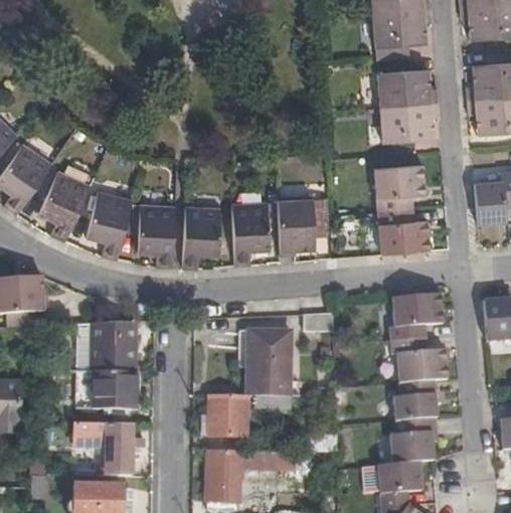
[(368,0),(370,14),(428,10),(427,0),(368,0)]
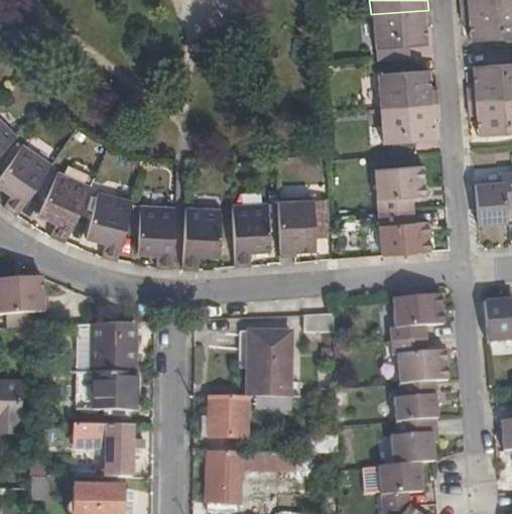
[(511,1),(460,6),(462,21),(468,21),(469,33),(481,33),(482,39),(511,36),(511,1)]
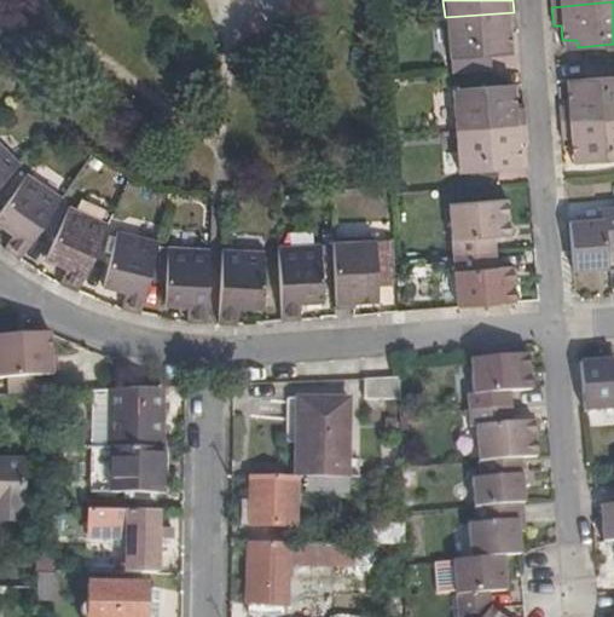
[(514,12),(445,17),(449,57),(497,53),(497,45),(510,44),(509,29),(516,28),(514,12)]
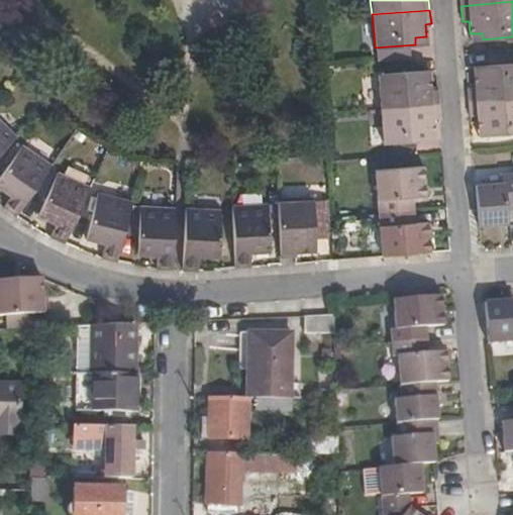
[(468,87),(469,102),(512,98),(512,63),(485,66),(486,73),(474,74),(474,87),(468,87)]
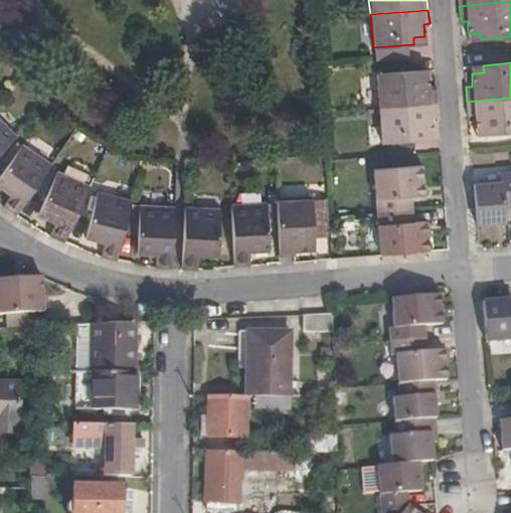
[(484,72),(483,65),(472,66),(472,73),(484,72)]
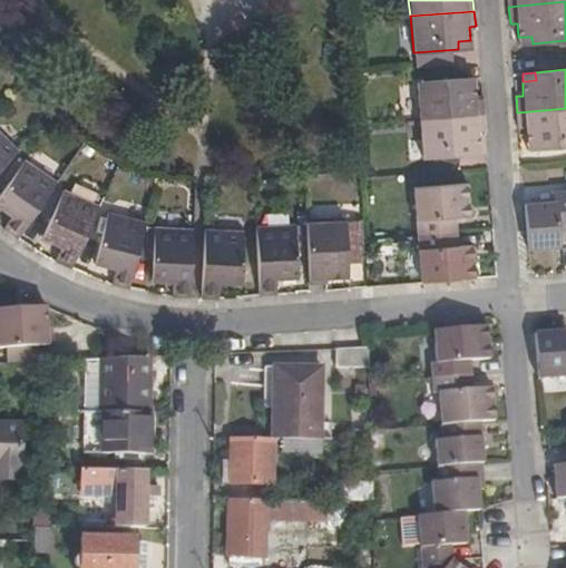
[(416,81),(419,120),(484,116),(481,98),(475,98),(474,82),(461,84),(460,77),(416,81)]
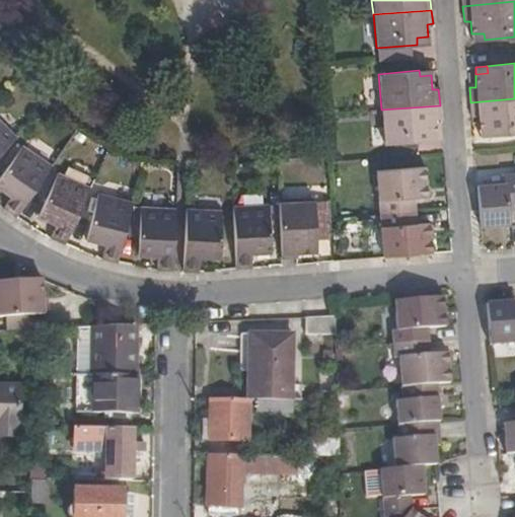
[(514,98),(470,102),(472,117),(479,116),(480,130),(493,129),(494,134),(514,132),(514,98)]
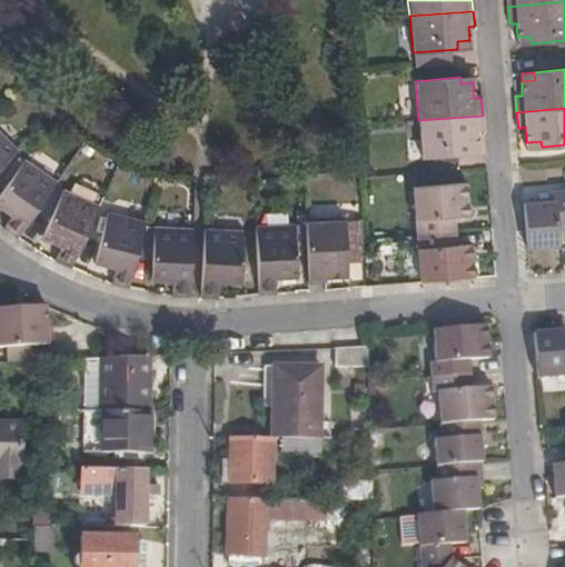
[(483,116),(418,120),(422,157),(465,153),(465,147),(478,146),(477,130),(484,130),(483,116)]
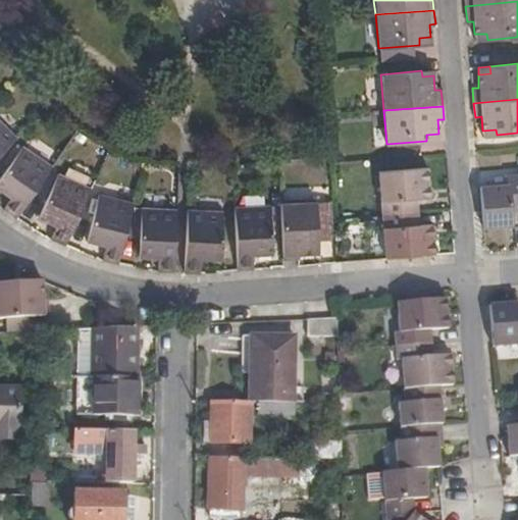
[(0,166),(22,143),(0,121),(0,166)]
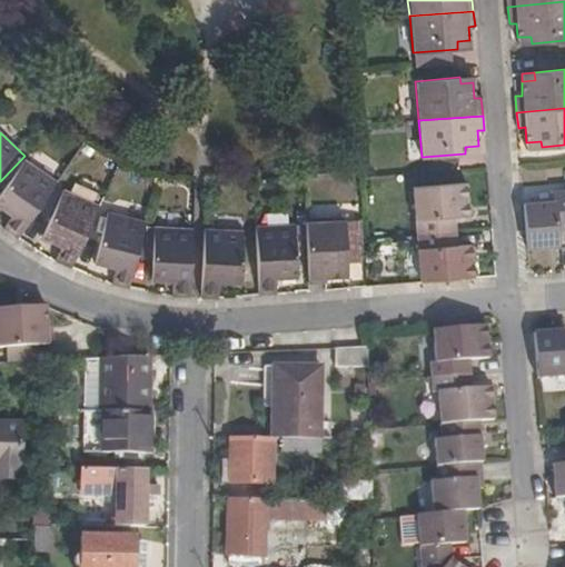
[(36,220),(61,185),(29,163),(1,206),(13,215),(17,209),(22,212),(18,218),(9,230),(23,240),(30,229),(36,220)]
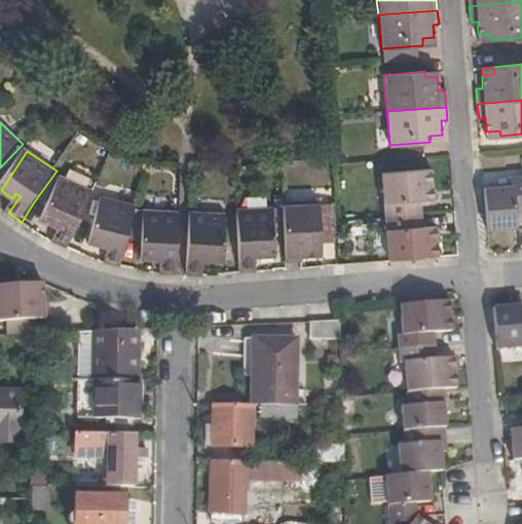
[(381,172),(384,215),(420,212),(419,199),(432,197),(429,166),(381,172)]
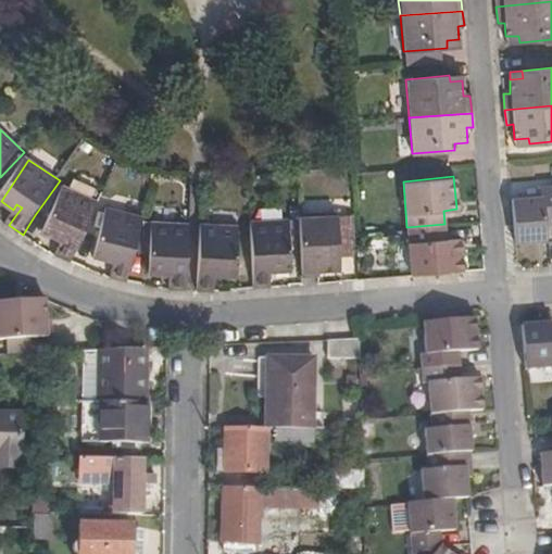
[(512,198),(515,240),(546,238),(546,222),(551,221),(551,186),(541,187),(541,196),(512,198)]
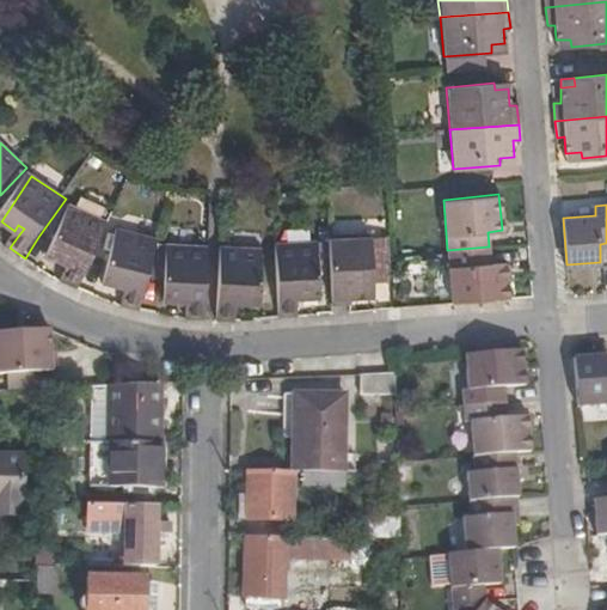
[(81,290),(110,223),(72,207),(54,245),(49,256),(66,263),(68,257),(74,261),(71,267),(63,281),(81,290)]
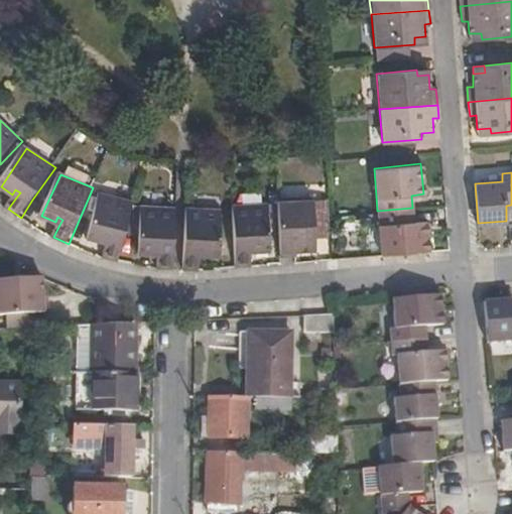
[(119,262),(134,202),(100,194),(88,238),(102,243),(104,236),(109,237),(107,244),(104,257),(119,262)]
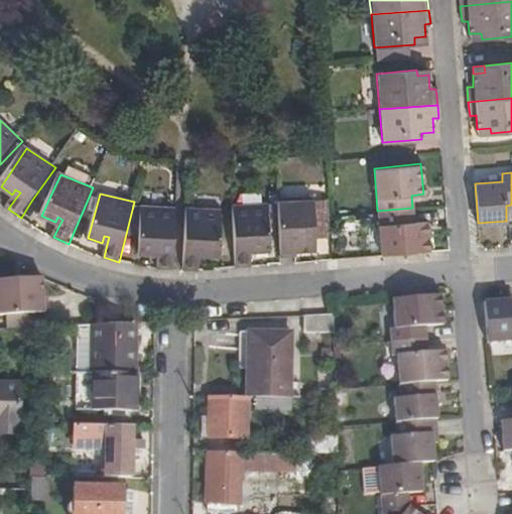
[(41,216),(45,207),(32,200),(27,208),(41,216)]
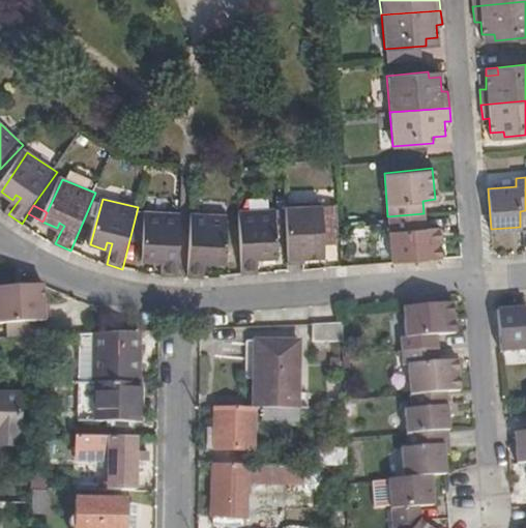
[(278,239),(275,209),(240,211),(242,264),(259,263),(259,257),(259,251),(265,251),(265,256),(278,256),(278,239)]
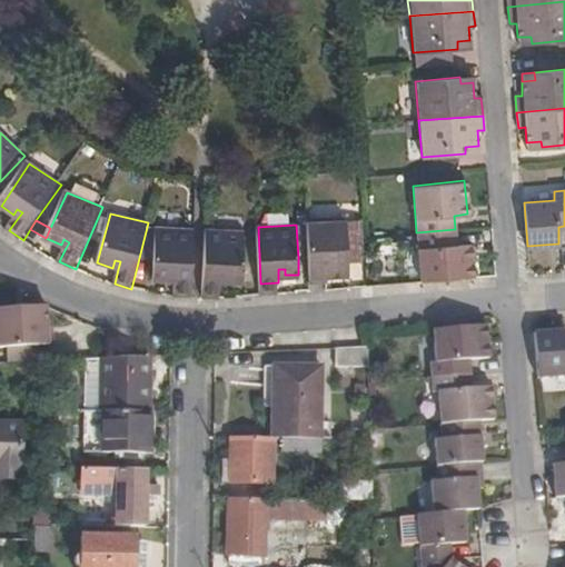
[(305,257),(304,225),(296,225),(298,257),(305,257)]
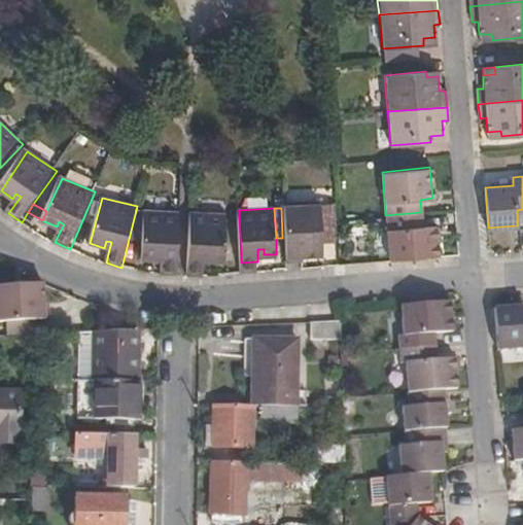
[(293,208),(281,208),(282,238),(294,237),(293,208)]
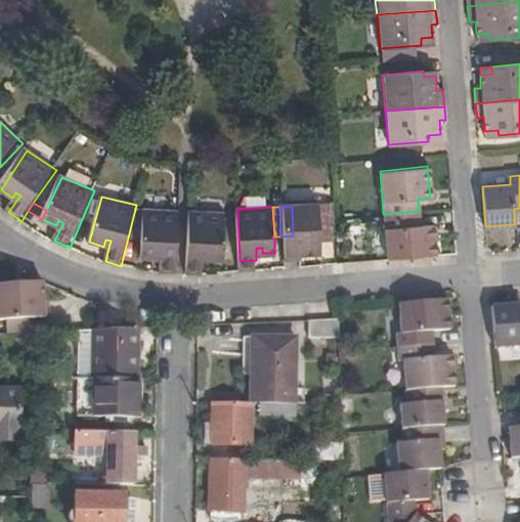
[(177,274),(180,212),(143,210),(143,229),(142,238),(141,257),(158,258),(158,252),(164,253),(164,259),(162,273),(177,274)]
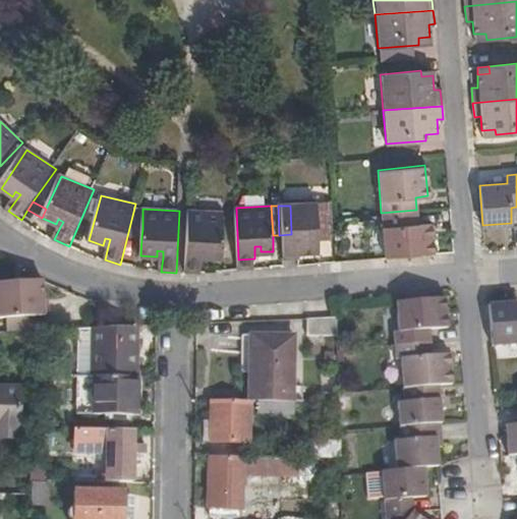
[(416,210),(381,213),(384,256),(433,251),(431,222),(417,223),(416,210)]
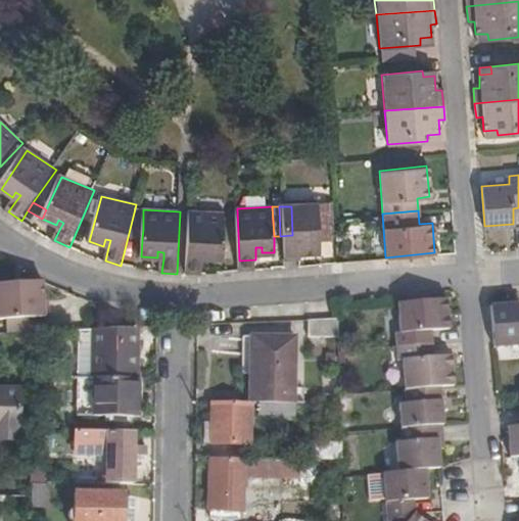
[(225,211),(190,211),(187,273),(202,273),(203,261),(223,261),(225,211)]
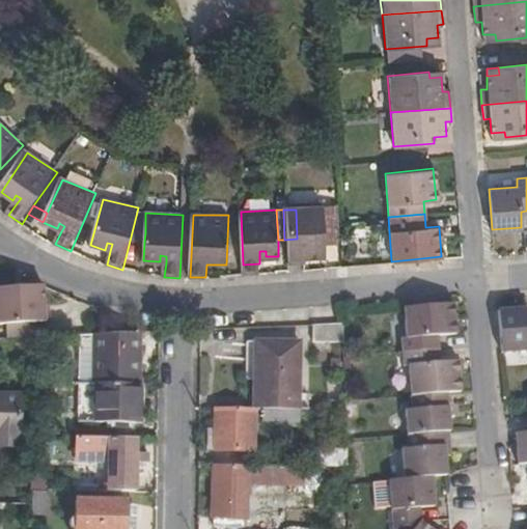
[(137,231),(136,242),(144,242),(145,232),(137,231)]
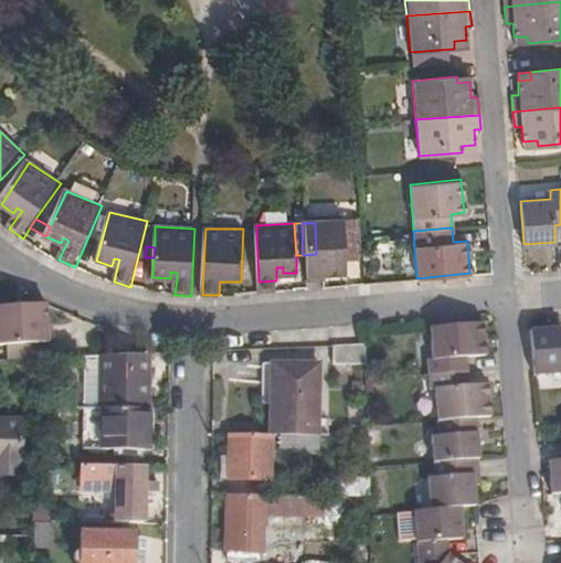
[(46,329),(46,307),(0,308),(0,348),(8,348),(30,347),(52,346),(52,329),(46,329)]
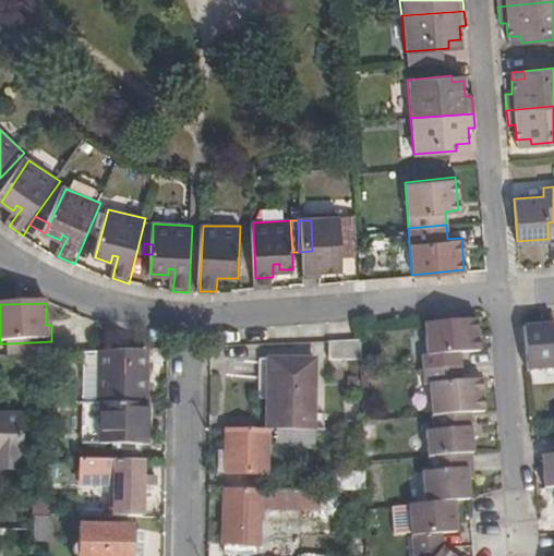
[(478,317),(424,322),(428,352),(422,352),(423,367),(464,364),(462,350),(479,348),(478,317)]
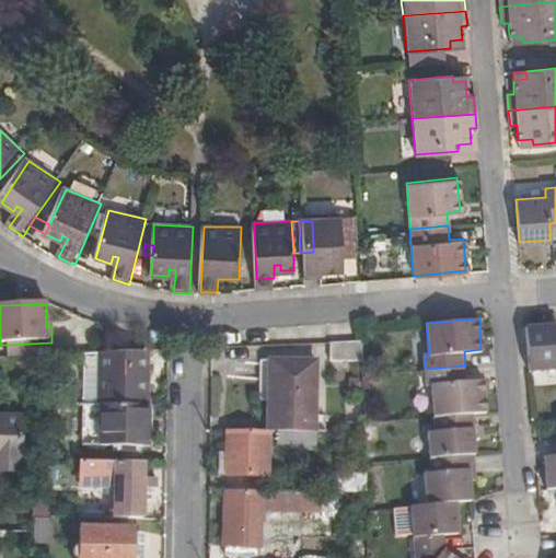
[(555,323),(526,326),(531,371),(555,368),(555,323)]
